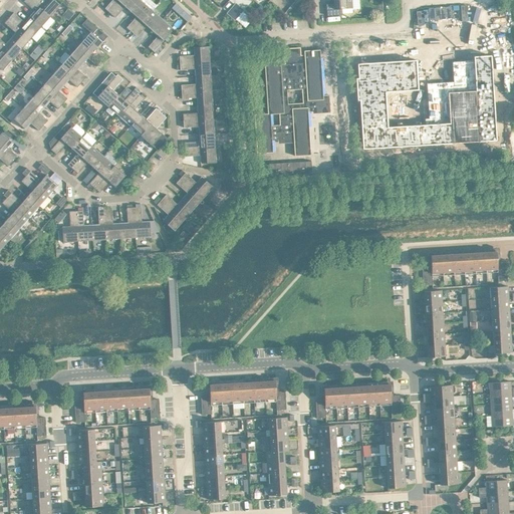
[(24,0),(35,9),(30,14),(42,25),(51,14),(35,0),(24,0)]
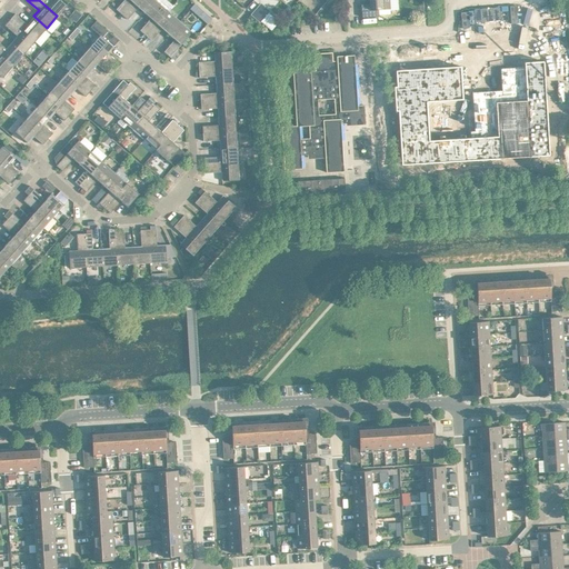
[(39,0),(57,16),(68,3),(63,0),(39,0)]
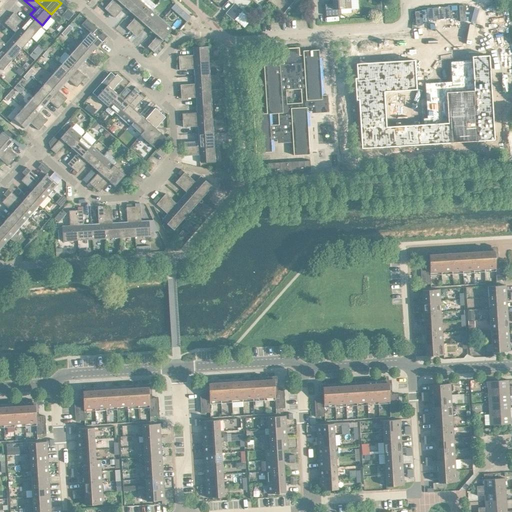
[(110,0),(105,6),(110,11),(119,0),(110,0)]
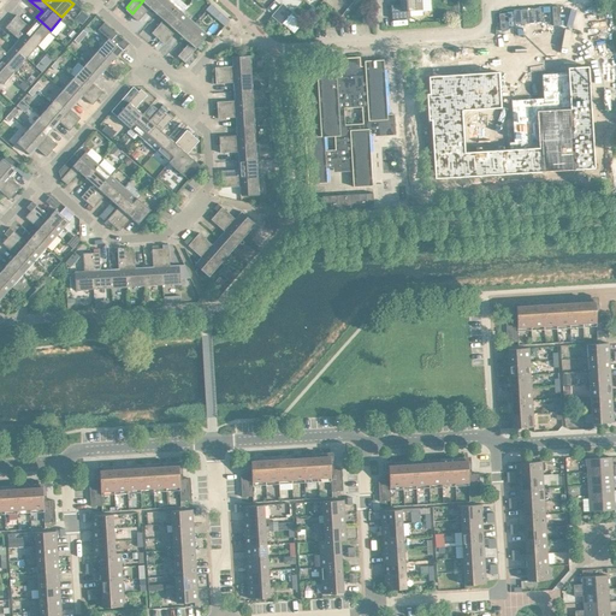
[(150,6),(158,12),(167,0),(143,0),(132,13),(138,19),(150,6)]
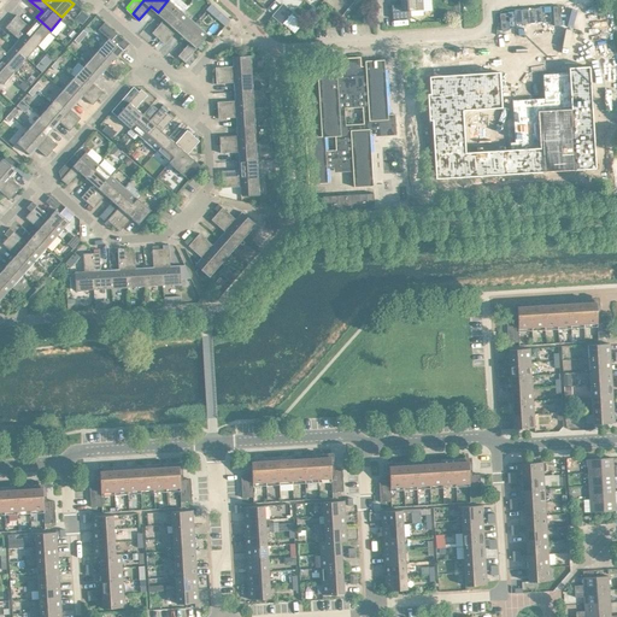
[(153,30),(159,36),(183,9),(172,0),(168,0),(158,12),(164,18),(153,30)]
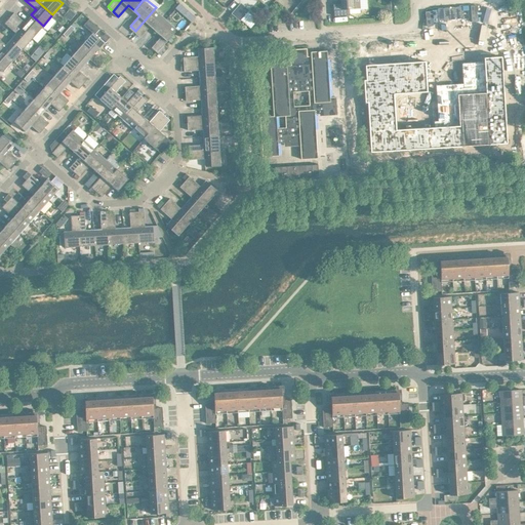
[(359,0),(341,0),(342,2),(334,3),(334,8),(334,14),(351,13),(351,12),(361,11),(359,0)]
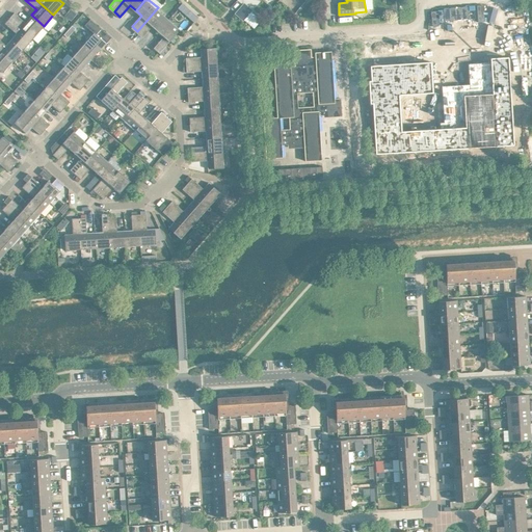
[(237,9),(236,11),(244,19),(251,10),(253,8),(244,1),(237,9)]
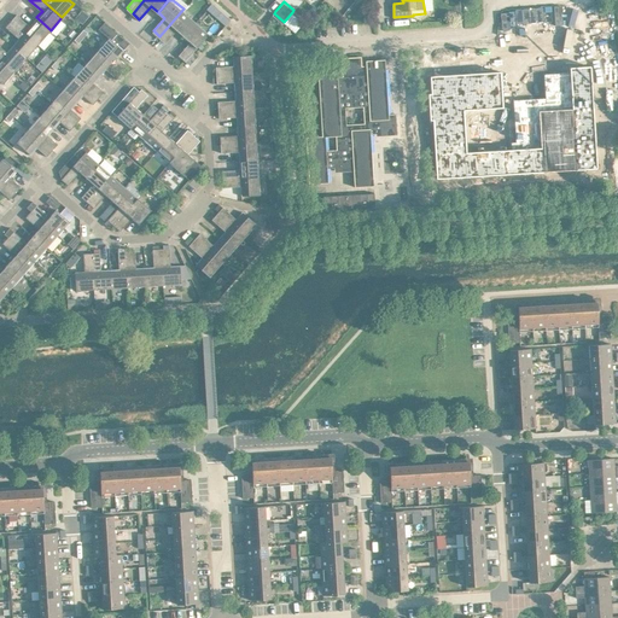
[(83,9),(76,16),(83,22),(89,15),(83,9)]
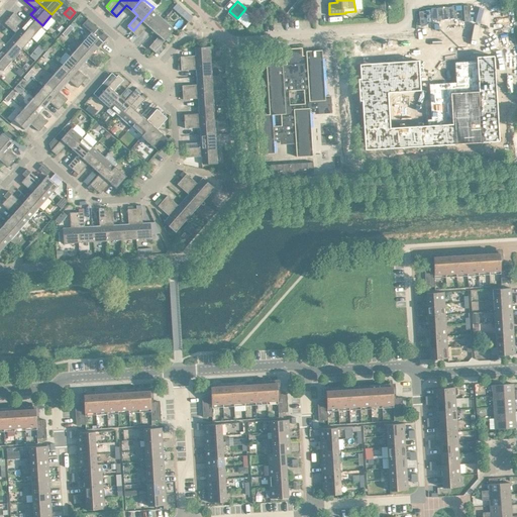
[(148,24),(153,29),(164,17),(153,7),(133,30),(138,35),(148,24)]
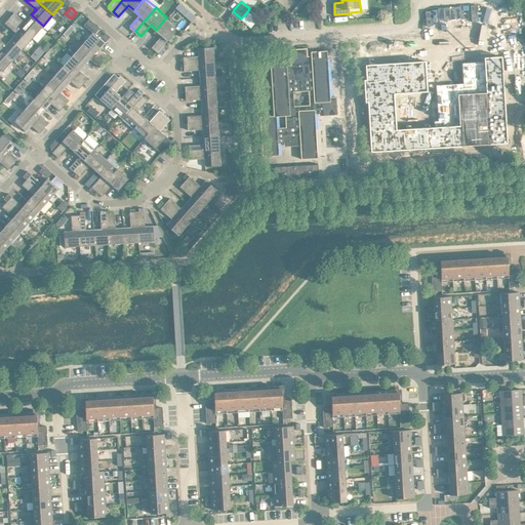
[(14,10),(9,16),(33,37),(43,26),(31,14),(26,21),(14,10)]
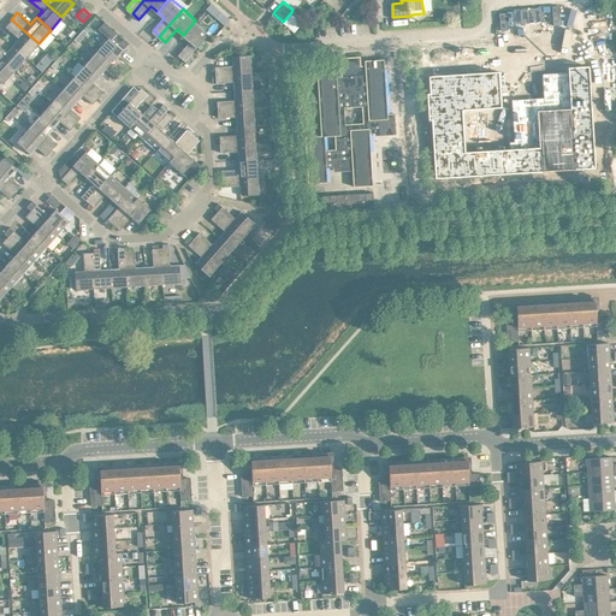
[(291,12),(283,22),(295,30),(303,22),(291,12)]
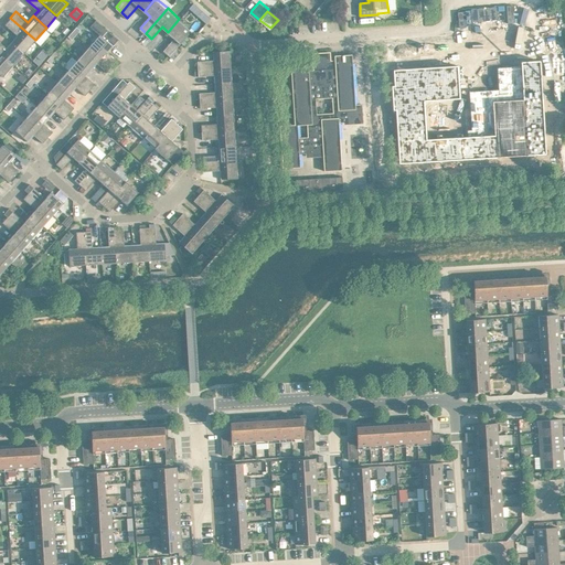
[(18,34),(12,40),(25,51),(35,40),(10,18),(6,23),(18,34)]
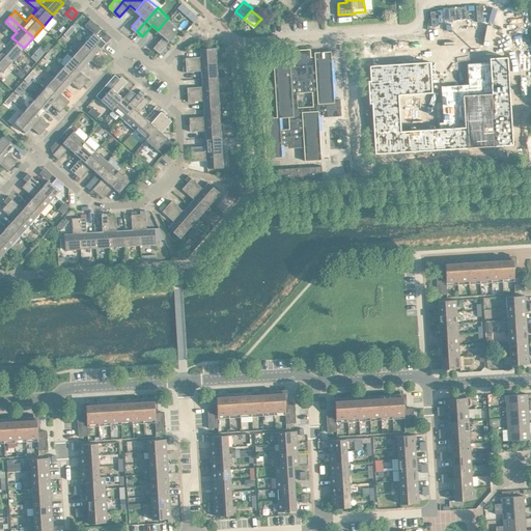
[(168,18),(158,30),(164,35),(154,47),(159,51),(180,28),(168,18)]
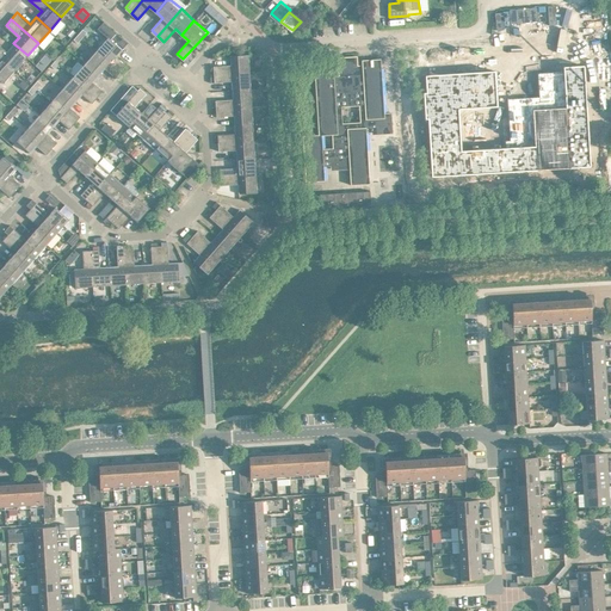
[(109,36),(97,49),(121,69),(127,63),(117,55),(123,48),(109,36)]
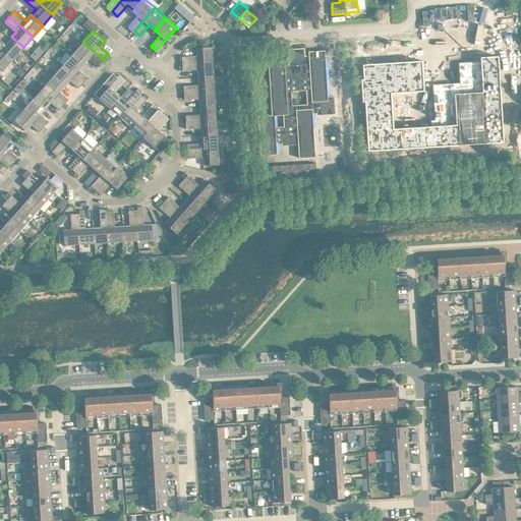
[(0,37),(0,46),(13,58),(23,47),(11,37),(6,43),(0,37)]
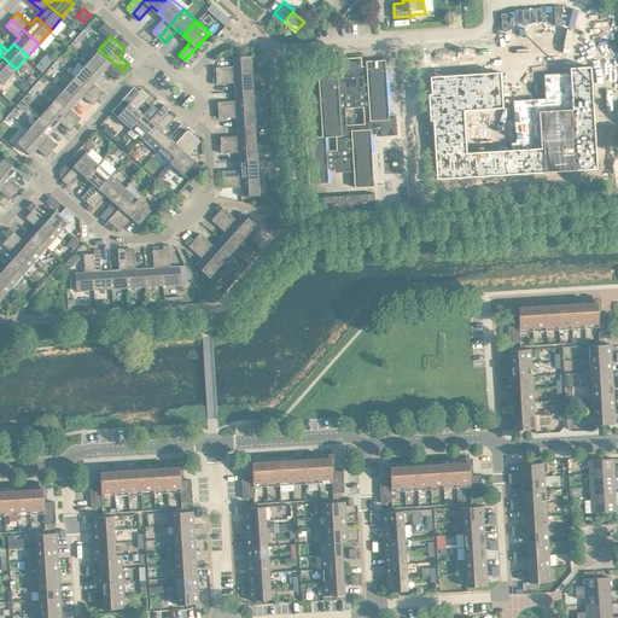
[(98,50),(87,62),(100,75),(106,68),(117,76),(122,70),(98,50)]
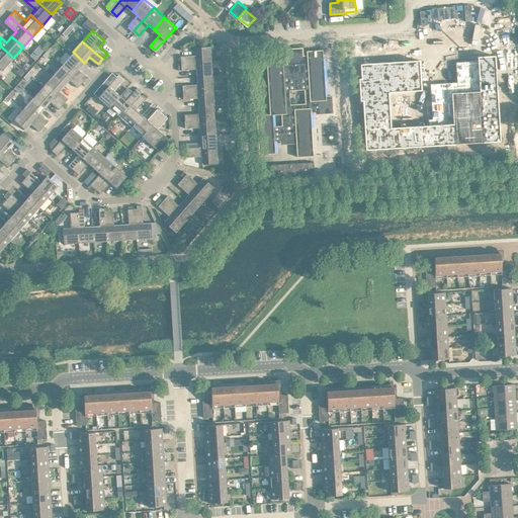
[(39,44),(35,49),(40,54),(46,48),(39,44)]
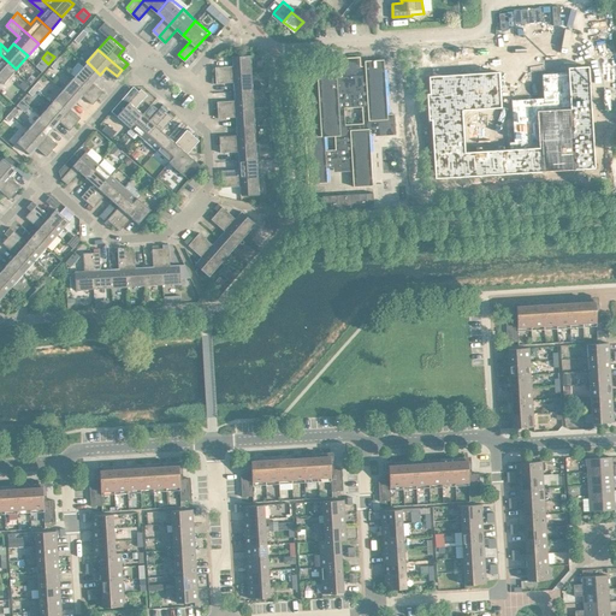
[(215,65),(215,73),(253,71),(252,53),(232,54),(234,64),(215,65)]
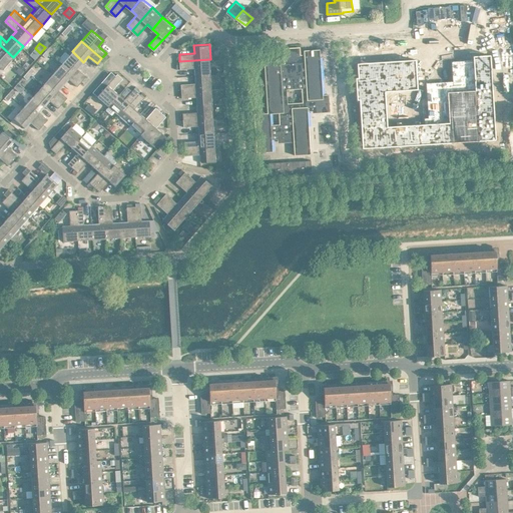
[(13,57),(0,45),(0,65),(3,68),(13,57)]
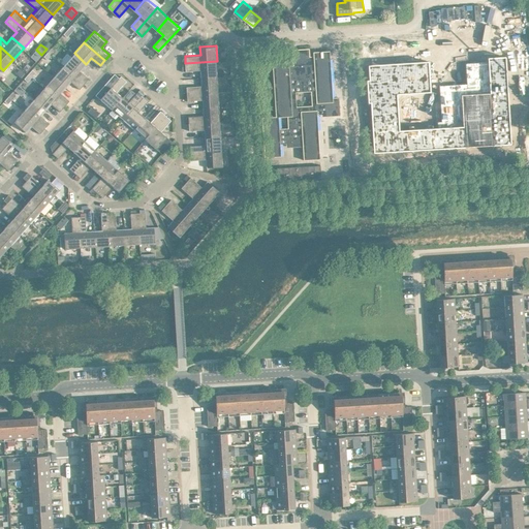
[(309,48),(293,49),(294,64),(289,64),(289,60),(273,61),(276,115),(262,116),(266,156),(281,155),(281,143),(287,142),(303,142),(304,145),(304,158),(320,157),(320,152),(318,121),(317,114),(322,113),(327,113),(325,101),(334,100),(333,96),(330,50),(314,51),(314,55),(310,55),(309,48)]
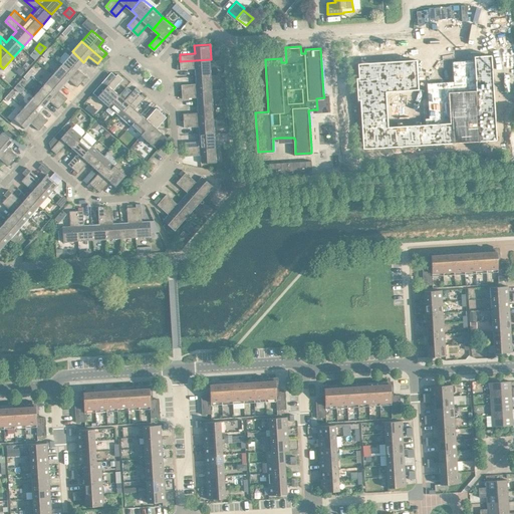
[(72,51),(62,62),(82,80),(87,75),(78,67),(83,62),(72,51)]
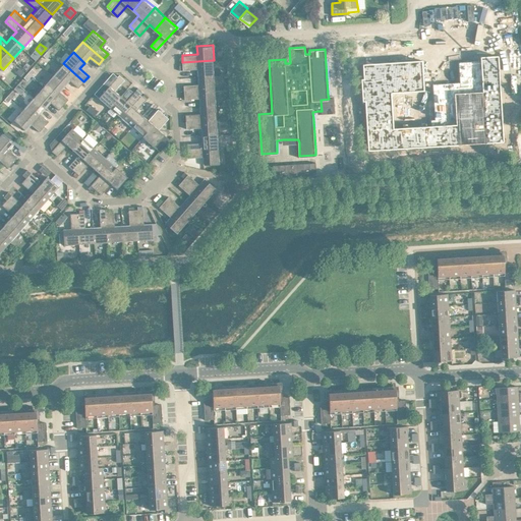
[(363,77),(361,77),(362,100),(365,100),(368,150),(504,140),(499,54),(485,55),(480,55),(480,59),(459,61),(460,80),(460,84),(435,85),(433,82),(432,82),(432,89),(433,101),(429,102),(431,124),(394,127),(392,92),(424,90),(424,83),(422,59),(363,62),(363,77)]
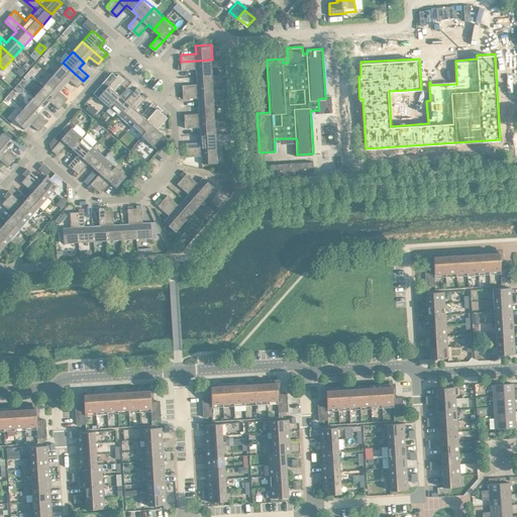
[(197,68),(197,75),(212,74),(212,60),(181,62),(182,64),(182,69),(197,68)]
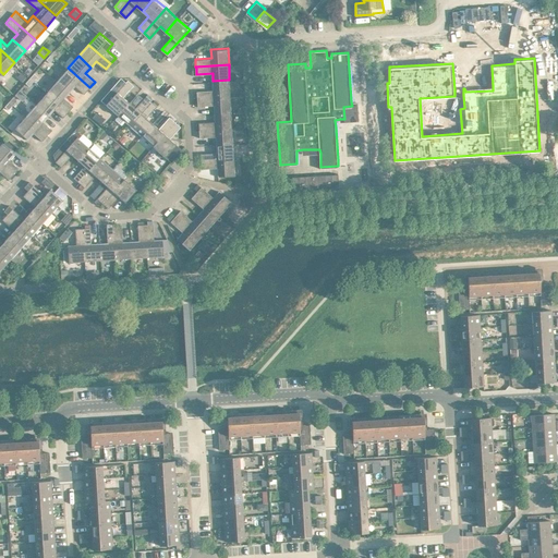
[(68,68),(58,80),(70,91),(75,85),(85,93),(89,87),(68,68)]
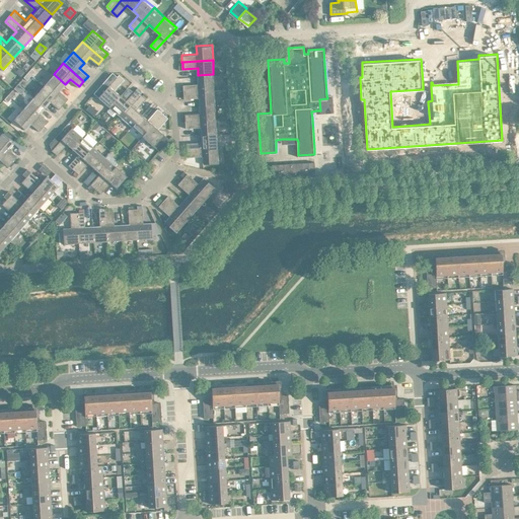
[(99,96),(110,105),(121,94),(115,89),(125,78),(120,73),(99,96)]
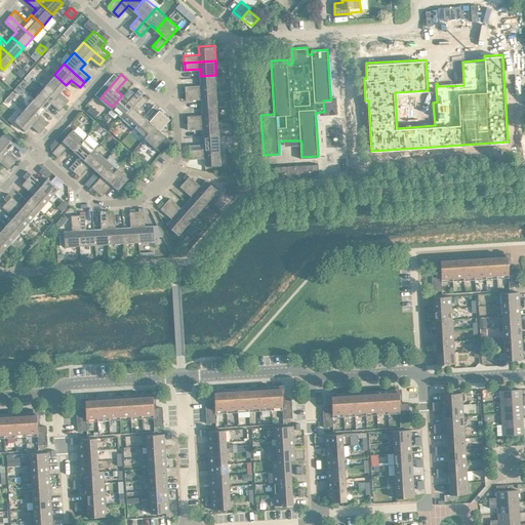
[(54,75),(44,86),(65,104),(70,98),(61,91),(66,85),(54,75)]
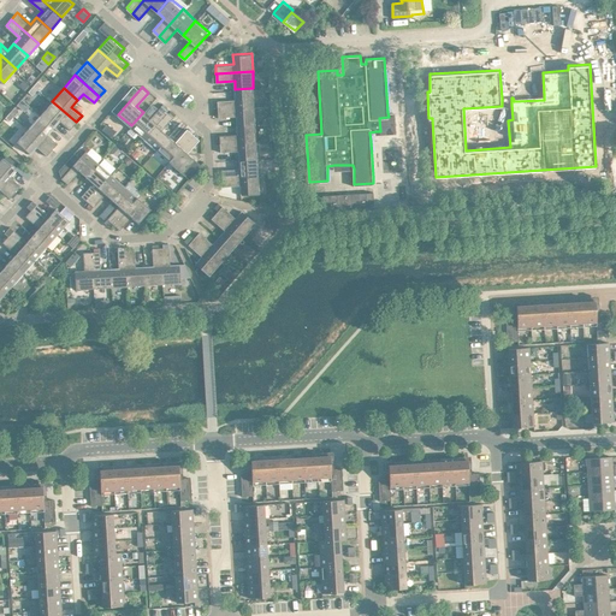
[(218,100),(218,107),(254,106),(253,88),(235,89),(235,99),(218,100)]
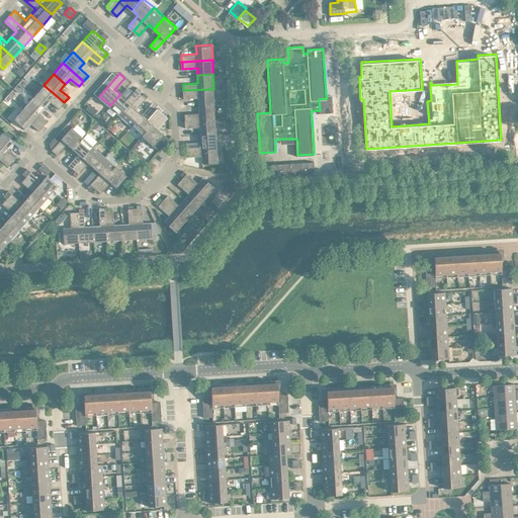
[(18,82),(15,87),(21,92),(25,88),(18,82)]
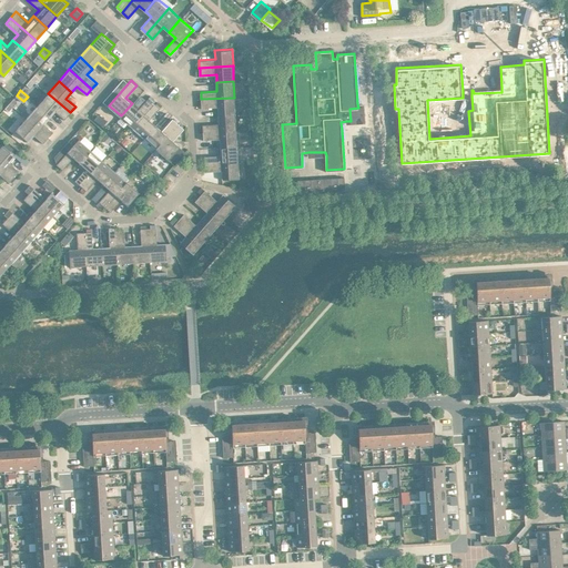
[(48,93),(38,105),(50,117),(56,110),(64,119),(70,112),(48,93)]
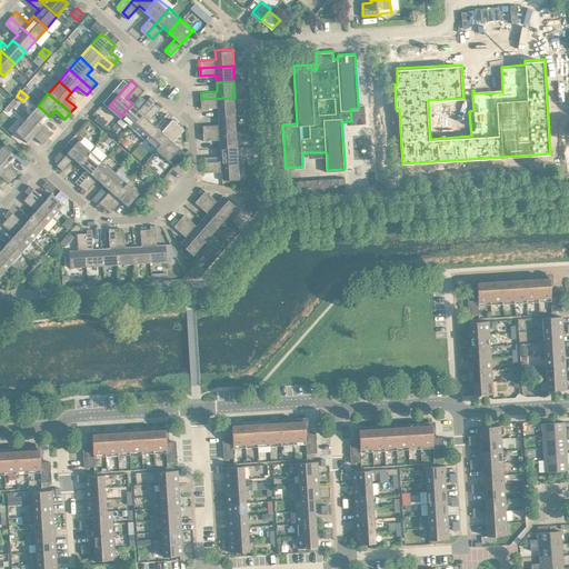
[(121,116),(132,127),(155,101),(152,100),(155,98),(151,95),(139,109),(132,103),(121,116)]
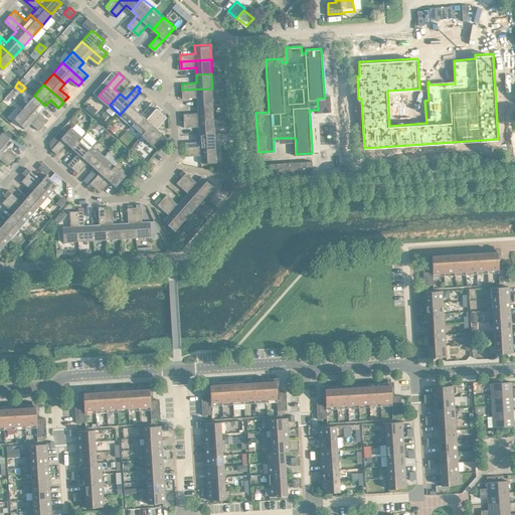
[(197,96),(198,104),(213,103),(212,89),(182,90),(183,97),(197,96)]
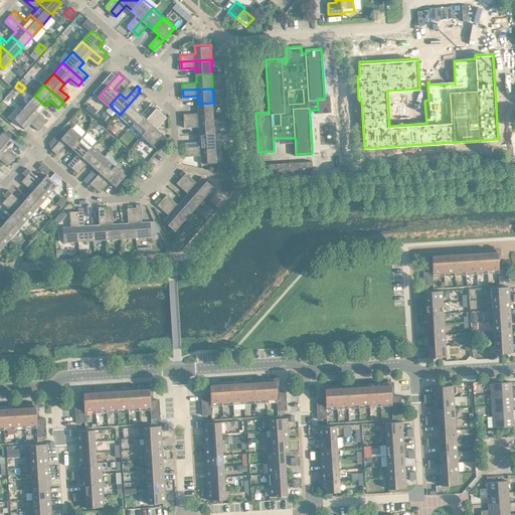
[(120,115),(131,124),(142,113),(136,108),(147,95),(144,92),(142,94),(140,92),(120,115)]
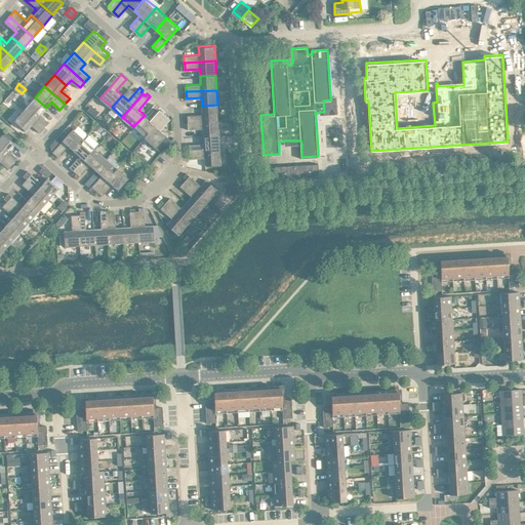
[(35,97),(25,108),(45,126),(49,121),(41,113),(46,108),(35,97)]
